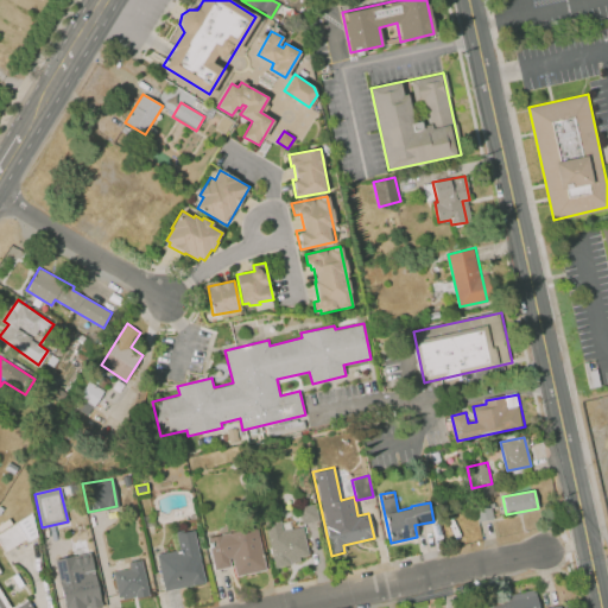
[(274,568),(301,562),(299,557),(310,555),(303,526),(284,531),(276,500),(259,504),(274,568)]
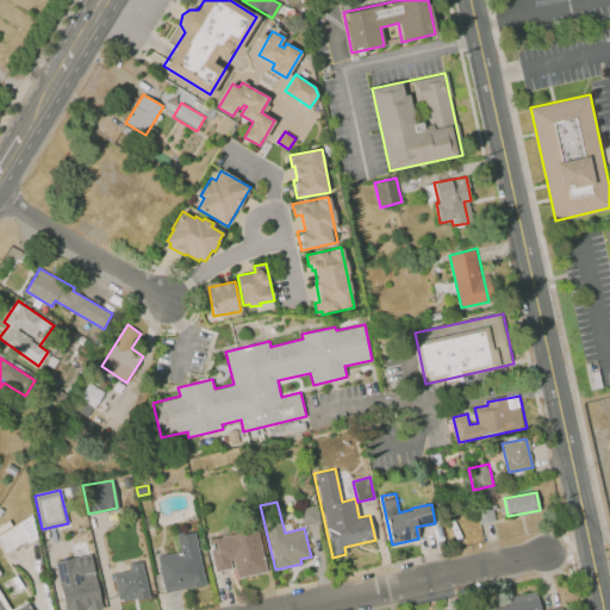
[(300,509),(304,526),(319,522),(316,505),(300,509)]
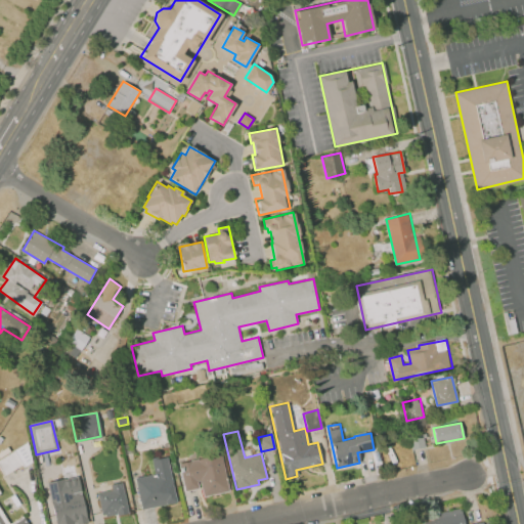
[(423,434),(409,437),(412,450),(426,447),(423,434)]
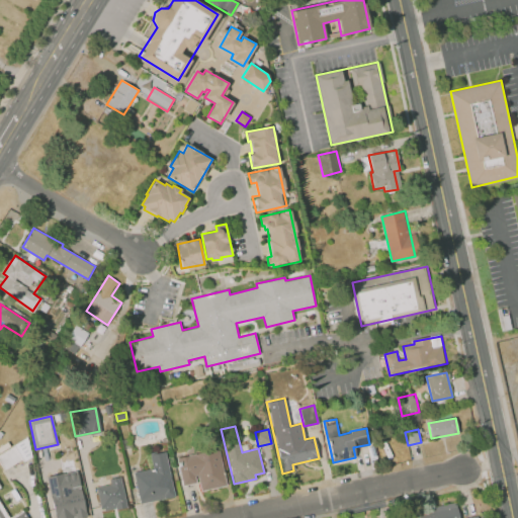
[(27,437),(0,453),(0,462),(5,470),(22,459),(24,462),(32,457),(27,437)]
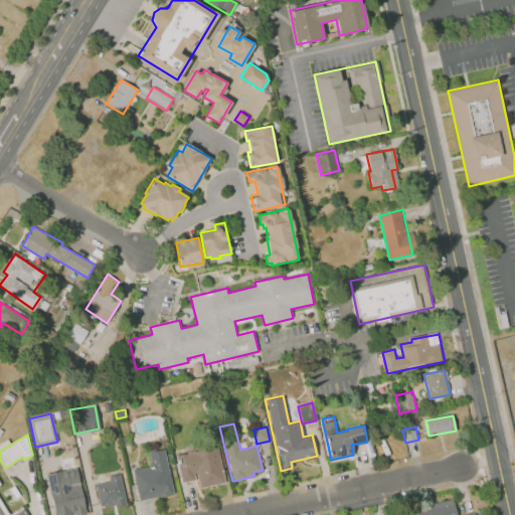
[(100,447),(86,450),(89,464),(103,461),(100,447)]
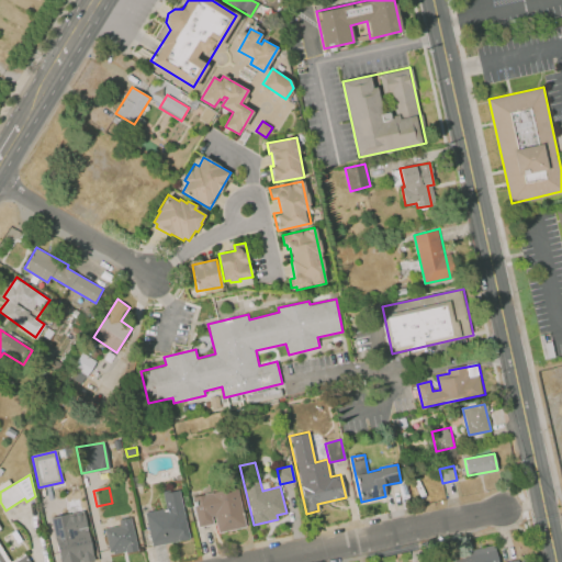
[(191,497),(198,527),(213,524),(212,516),(214,516),(217,532),(245,527),(237,489),(191,497)]
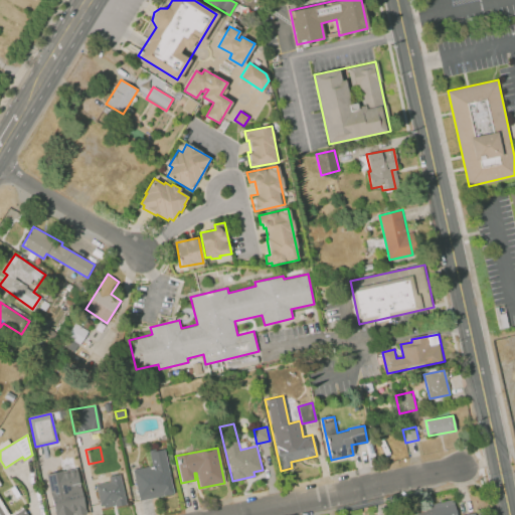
[(140,501),(133,470),(149,467),(146,453),(165,449),(175,493),(140,501)]
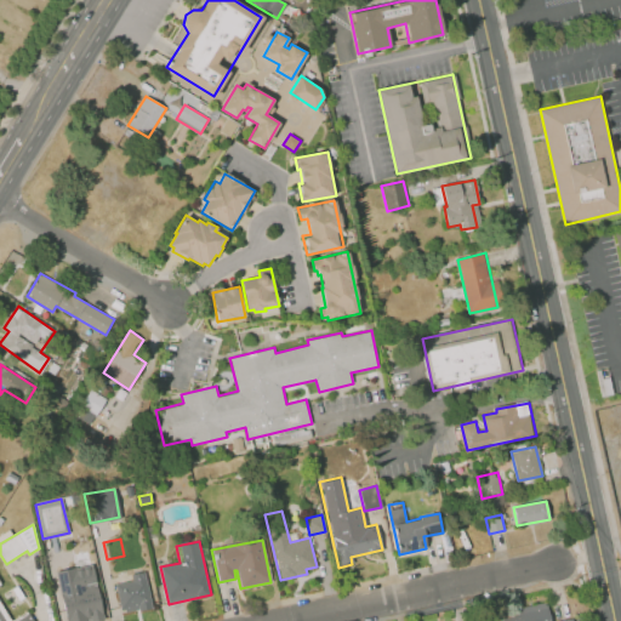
[(143,571),(130,575),(132,581),(114,586),(121,614),(138,609),(140,611),(153,608),(143,571)]
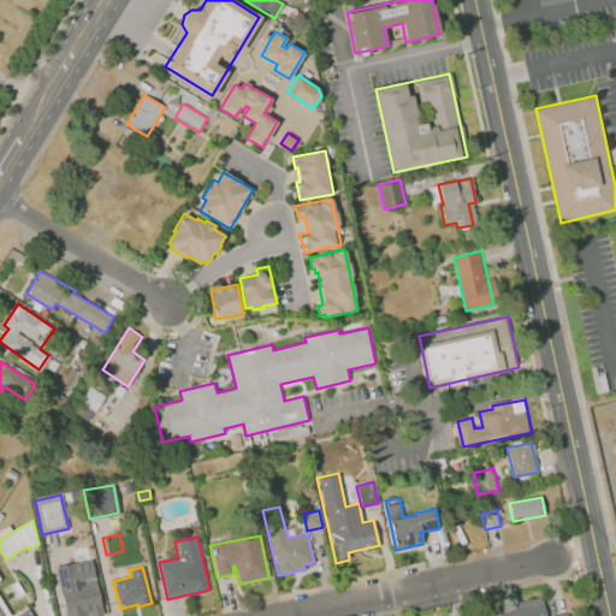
[(0,615),(0,578),(1,580),(0,580),(0,596),(12,615),(27,606),(33,615),(0,615)]
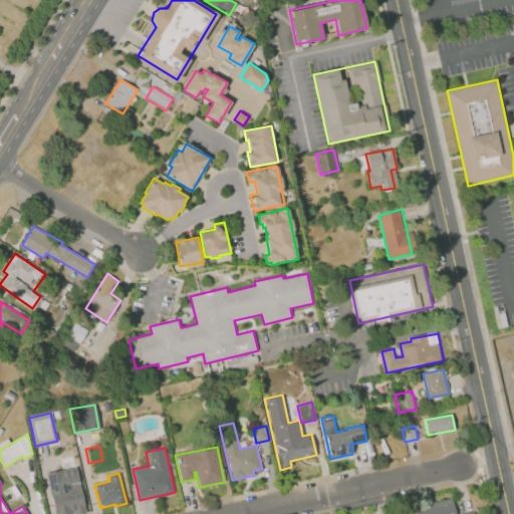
[(49,499),(53,513),(81,513),(86,513),(81,492),(65,495),(62,485),(47,489),(49,499)]
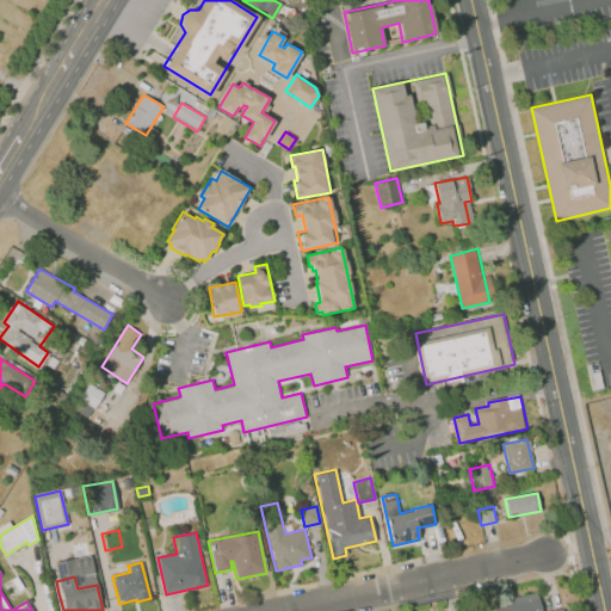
[(562,610),(562,608),(539,610),(536,592),(491,600),(492,610),(562,610)]
